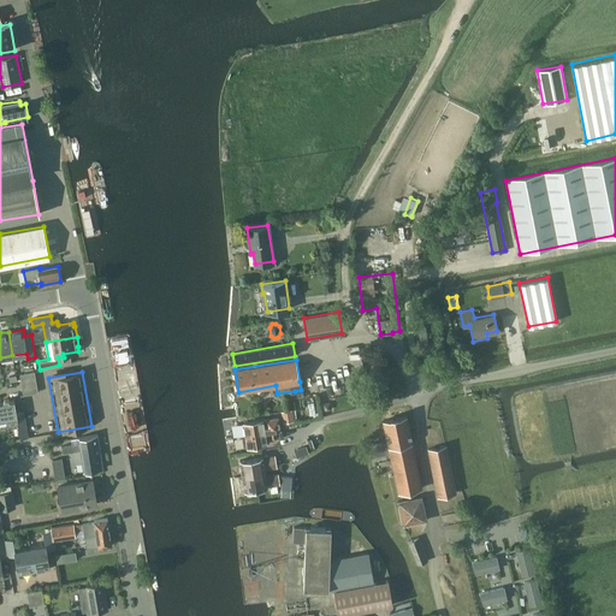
[(37,392),(36,385),(22,388),(23,395),(37,392)]
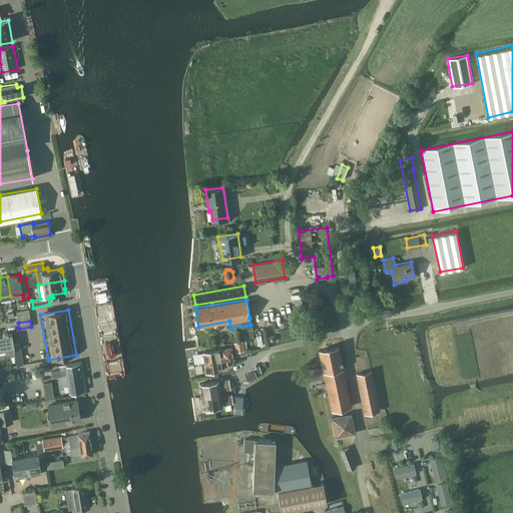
[(15,354),(17,365),(23,364),(19,343),(14,344),(12,333),(8,334),(7,333),(6,332),(5,332),(4,332),(3,333),(2,335),(0,335),(0,355),(6,355),(15,354)]
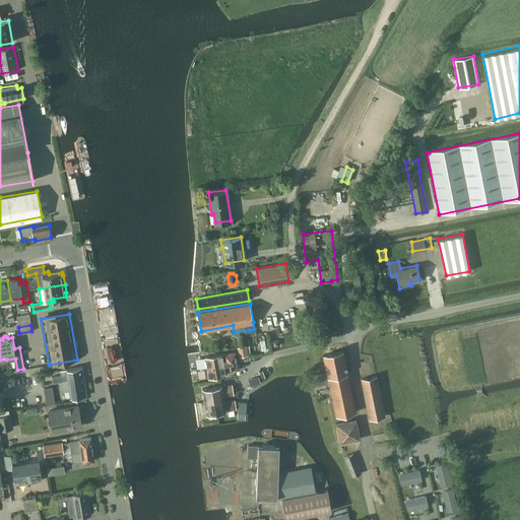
[(246,345),(238,347),(240,356),(248,355),(246,345)]
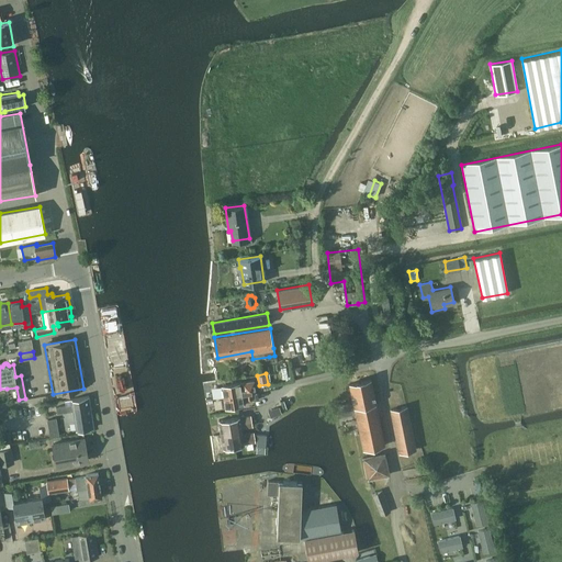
[(363,449),(384,445),(370,379),(349,383),(351,393),(347,394),(349,402),(336,405),(338,417),(356,414),(363,449)]
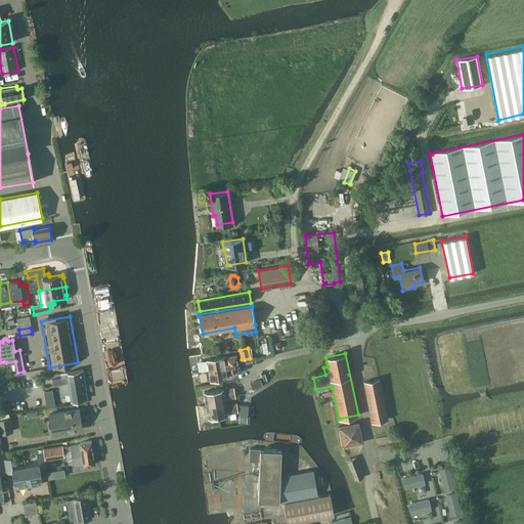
[(206,359),(208,370),(234,365),(237,365),(235,354),(206,359)]
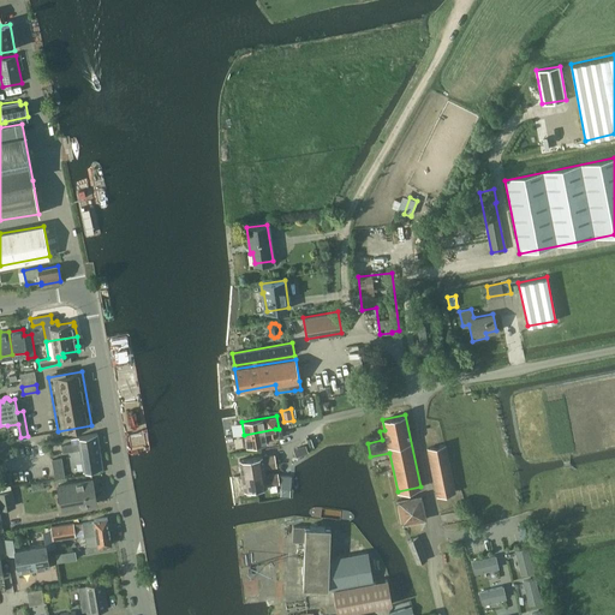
[(276,436),(275,429),(244,435),(246,447),(267,443),(266,437),(276,436)]
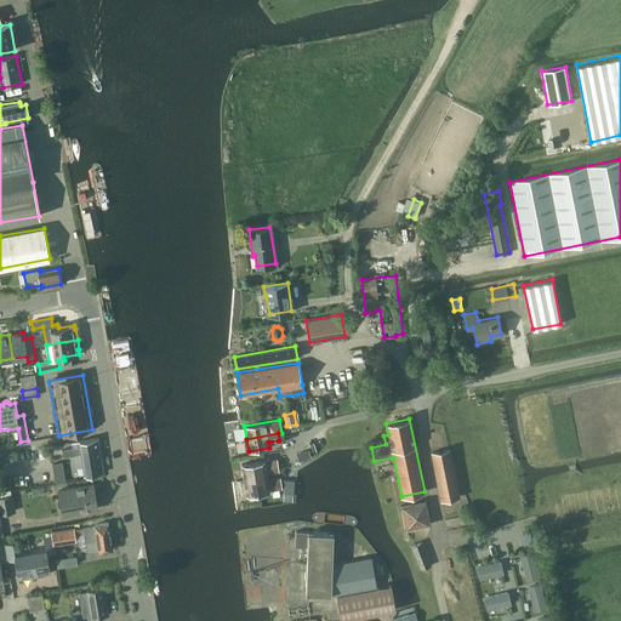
[(90,473),(90,474),(100,472),(103,472),(98,438),(79,440),(72,442),(73,448),(62,450),(63,456),(81,454),(84,474),(90,473)]
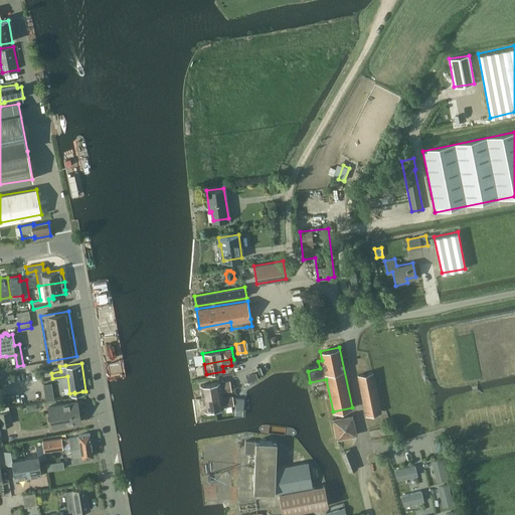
[(247,381),(258,377),(255,372),(245,375),(247,381)]
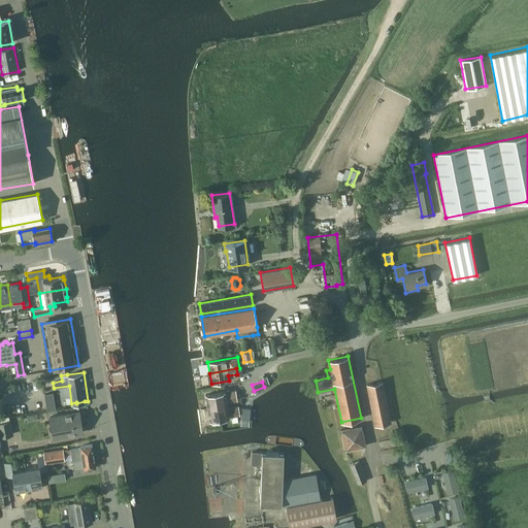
[(374,426),(391,422),(383,382),(366,385),(374,426)]
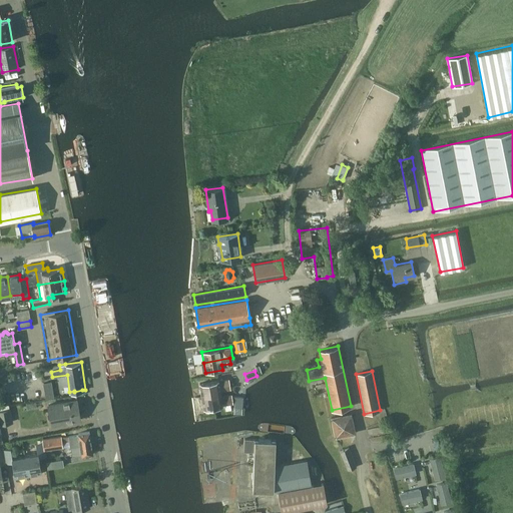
[(227,378),(199,383),(201,396),(220,392),(219,387),(229,386),(227,378)]
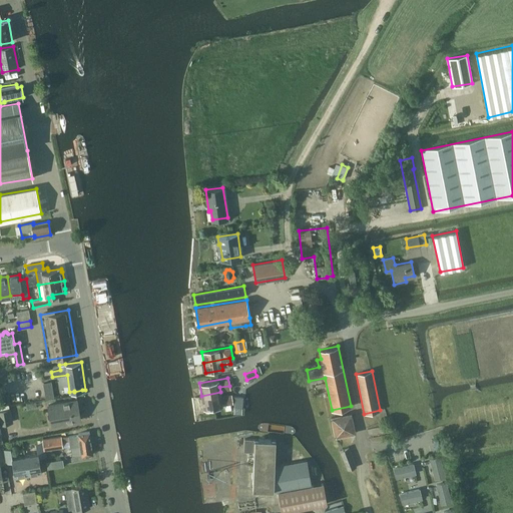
[(221,398),(220,392),(201,396),(203,409),(232,404),(231,397),(221,398)]
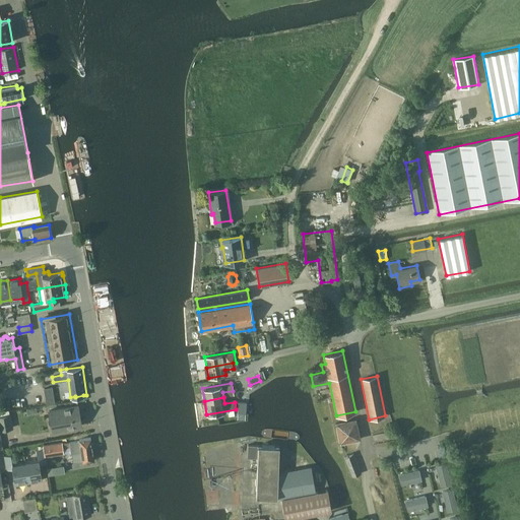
[(81,426),(78,405),(53,410),(49,410),(52,425),(53,432),(67,430),(67,428),(81,426)]
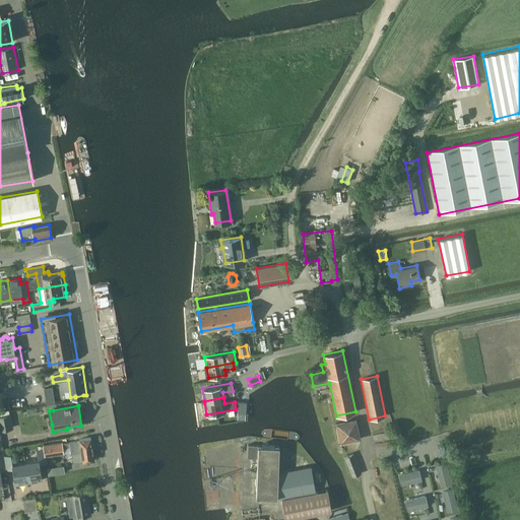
[(0,429),(11,428),(9,410),(0,411),(0,429)]
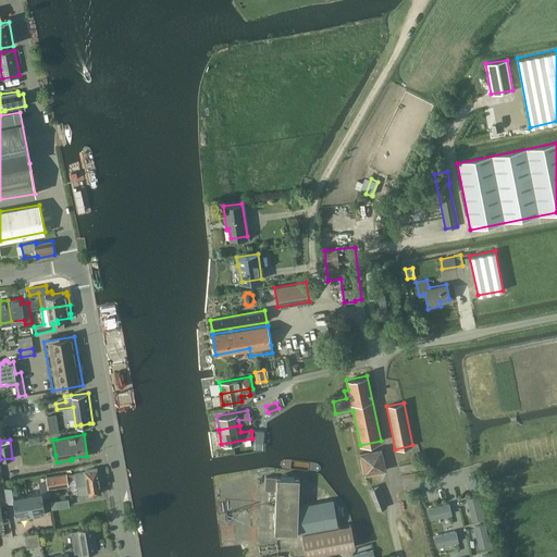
[(381,448),(358,453),(362,475),(385,470),(381,448)]
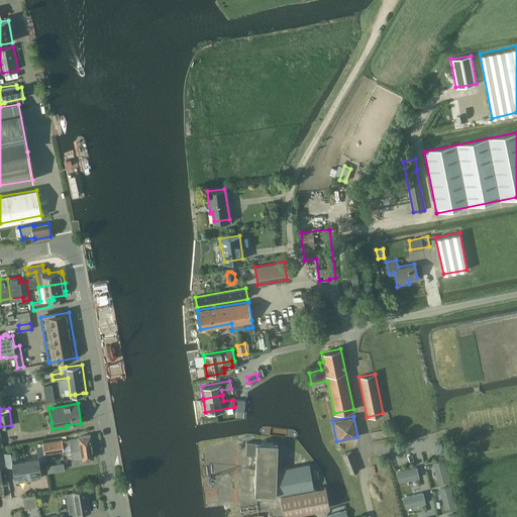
[(62,439),(42,442),(44,453),(71,449),(71,450),(74,449),(76,458),(82,457),(82,459),(94,458),(90,435),(79,437),(79,438),(70,440),(69,439),(62,440),(62,439)]
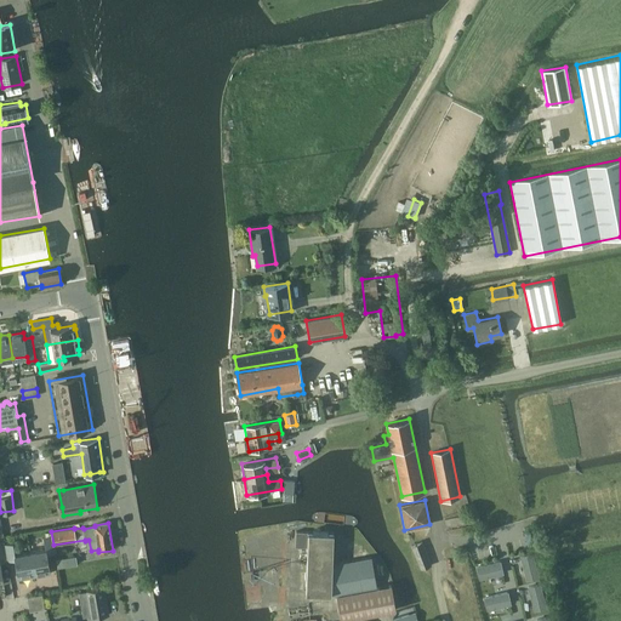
[(296,531),(295,546),(307,547),(306,592),(336,593),(341,620),(396,610),(391,585),(376,587),(370,557),(332,564),(332,552),(332,534),(332,533),(308,531),(303,531),(296,531)]
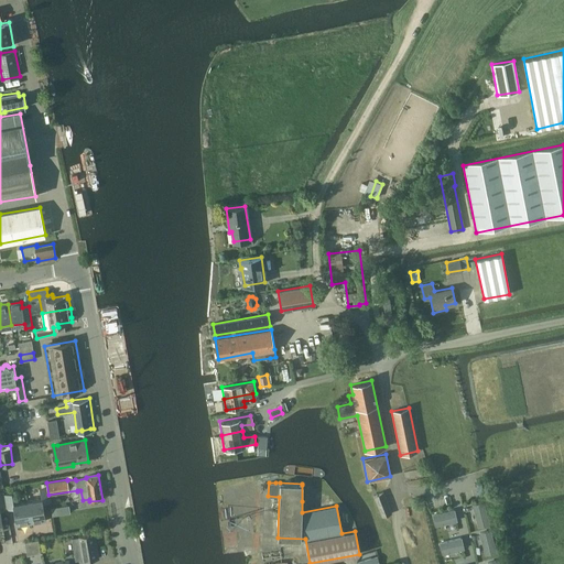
[(40,488),(41,499),(28,501),(31,523),(45,521),(43,503),(50,502),(46,487),(45,487),(41,488),(40,488)]
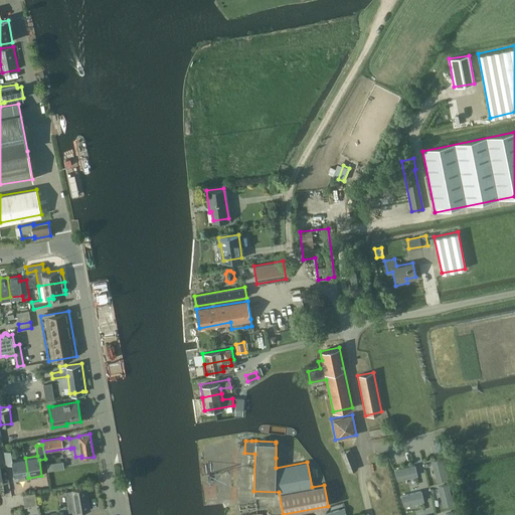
[(350,449),(341,452),(349,472),(358,468),(350,449)]
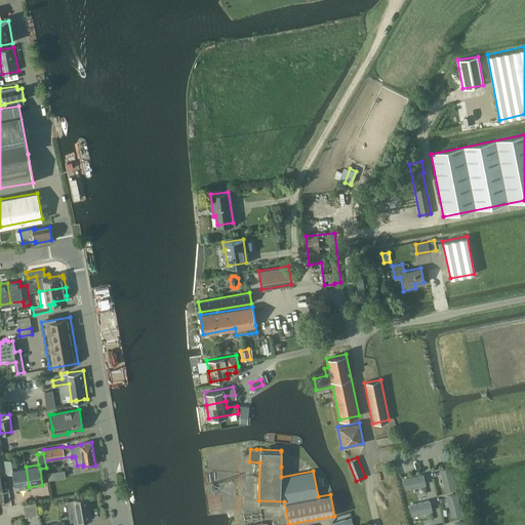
[(10,458),(4,459),(6,474),(12,473),(15,489),(29,487),(26,467),(12,469),(10,458)]
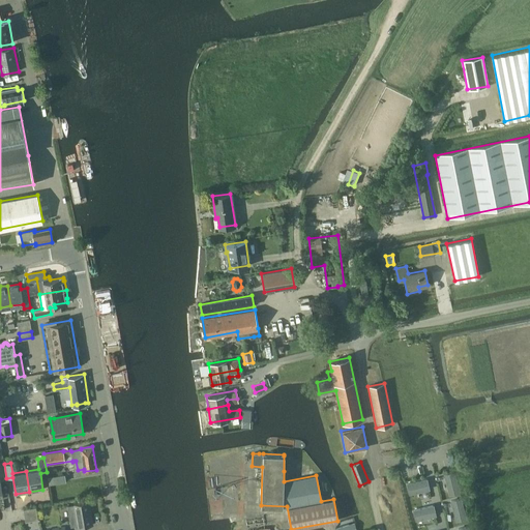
[(49,474),(50,481),(65,480),(65,473),(49,474)]
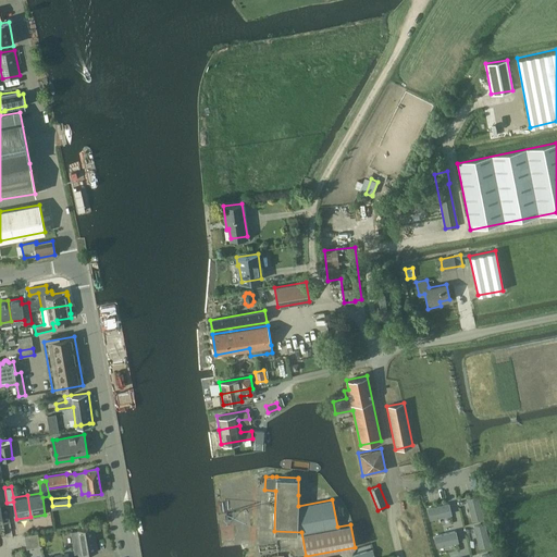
[(481,498),(470,500),(474,520),(485,518),(481,498)]
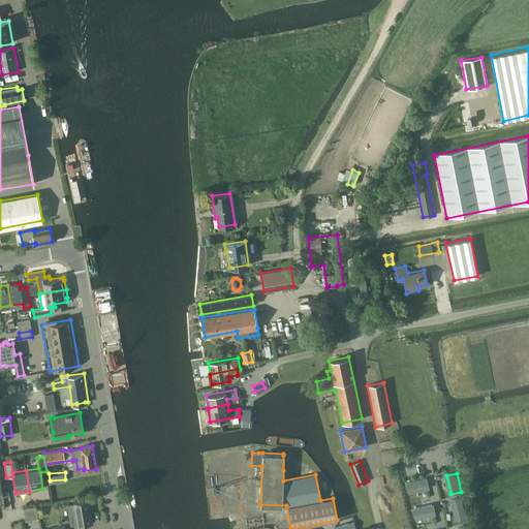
[(428,477),(408,483),(410,492),(430,488),(428,477)]
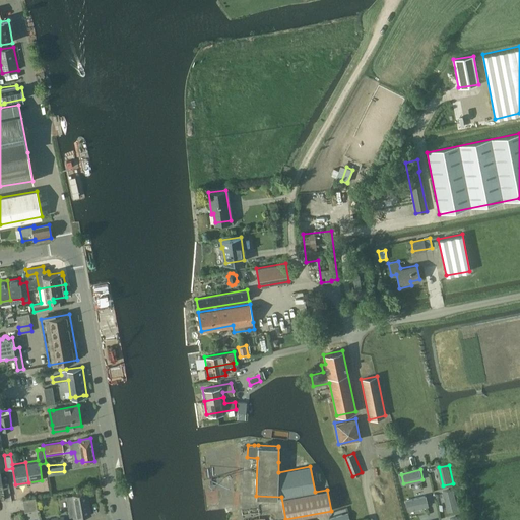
[(455,491),(445,493),(449,512),(459,510),(455,491)]
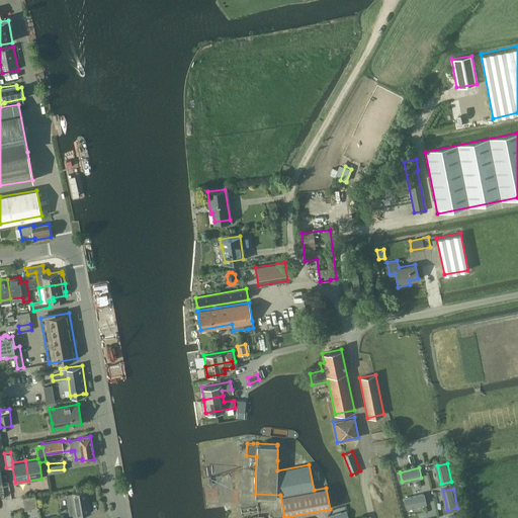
[(74,515),(90,512),(86,490),(66,494),(69,513),(73,513),(74,515)]
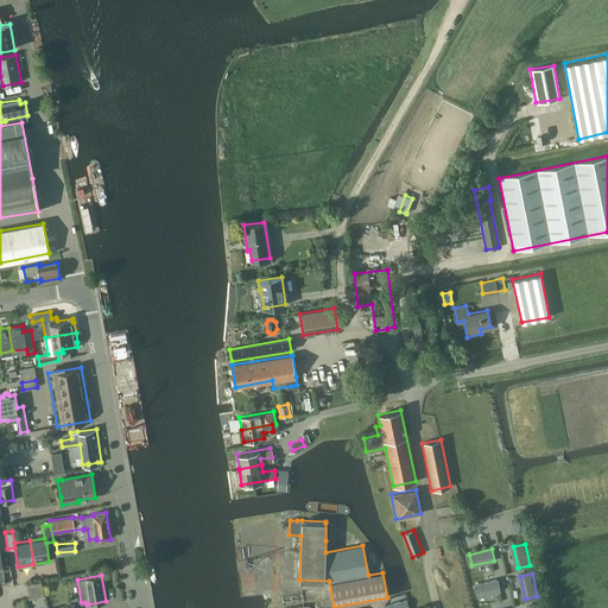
[(499,580),(476,584),(479,596),(501,590),(499,580)]
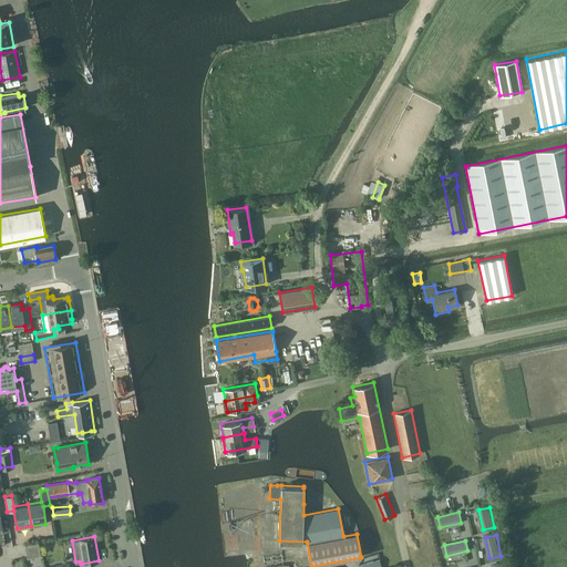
[(40,556),(40,549),(26,552),(27,558),(40,556)]
